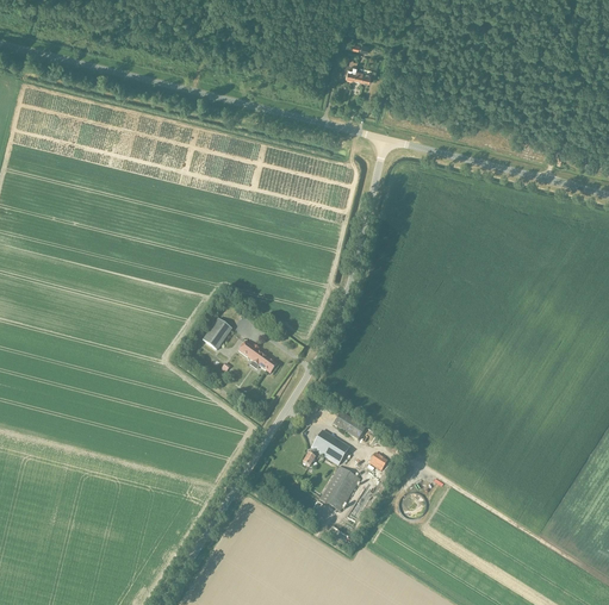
[(354,76),(356,67),(358,63),(346,60),(342,72),(347,72),(347,74),(354,76)]
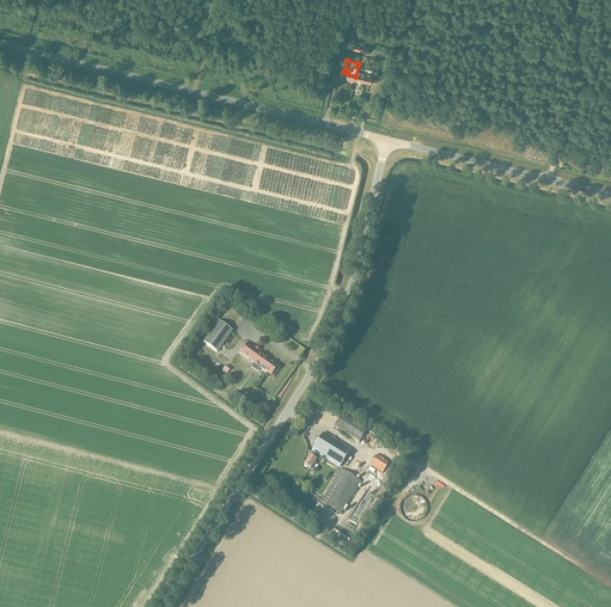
[(364,78),(365,68),(366,65),(362,63),(361,67),(358,67),(355,77),(364,78)]
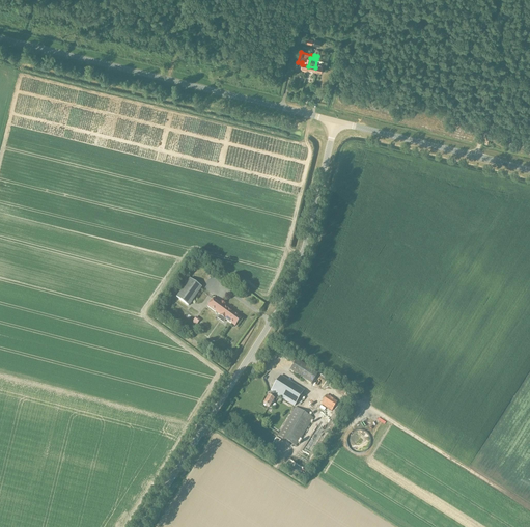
[(315,67),(322,70),(323,66),(326,67),(328,59),(324,58),(324,61),(316,59),(315,67)]
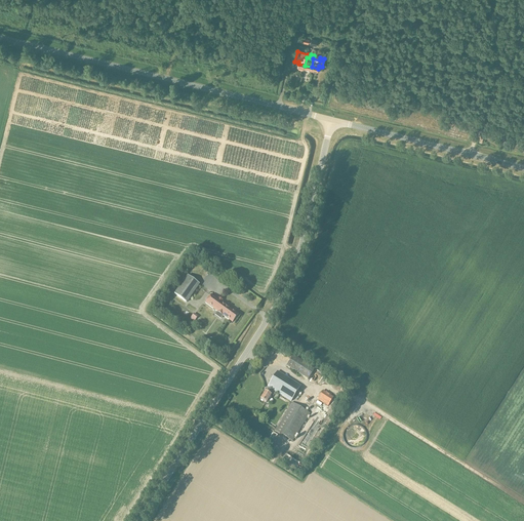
[(188,298),(200,281),(188,272),(175,289),(188,298)]
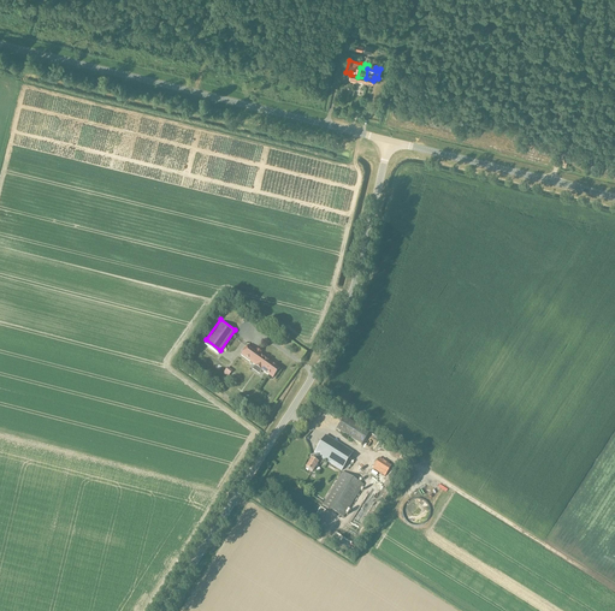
[(273,374),(281,363),(249,342),(242,351),(273,374)]
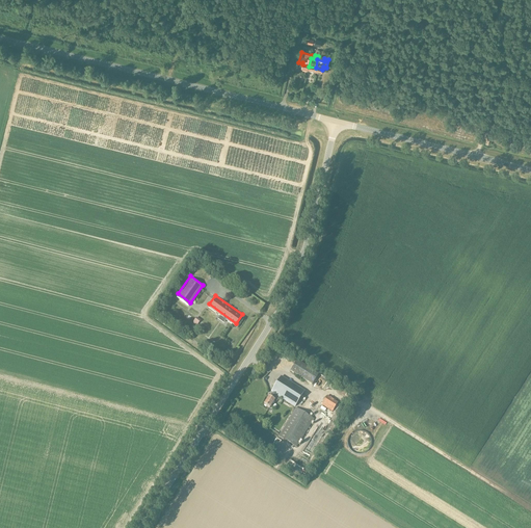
[(279,363),(282,355),(279,353),(272,349),(268,358),(279,363)]
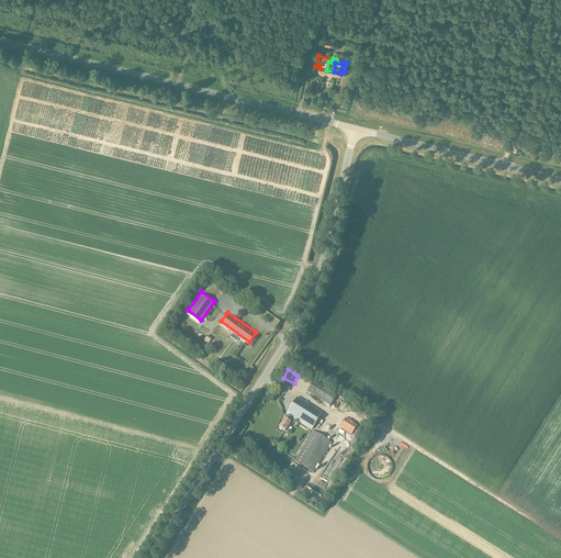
[(314,377),(307,388),(331,403),(338,391),(314,377)]
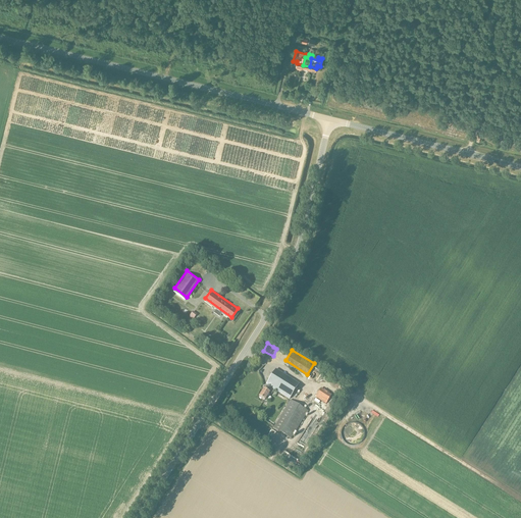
[(290,396),(300,380),(276,365),(267,380),(267,381),(260,393),(265,397),(270,389),(269,389),(272,384),(290,396)]
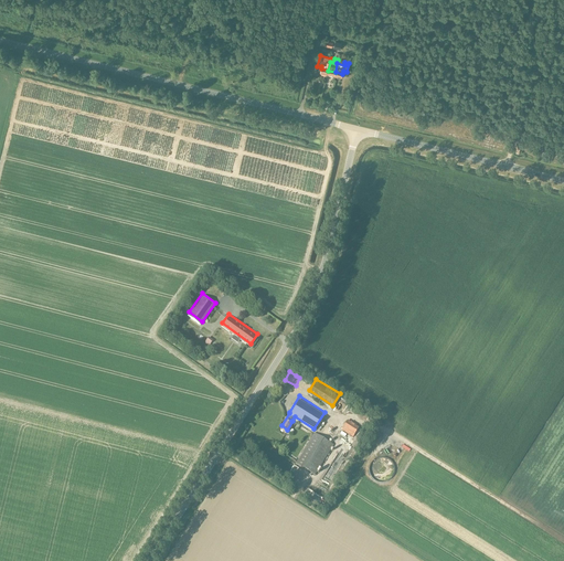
[(354,433),(357,429),(361,423),(349,416),(342,426),(354,433)]
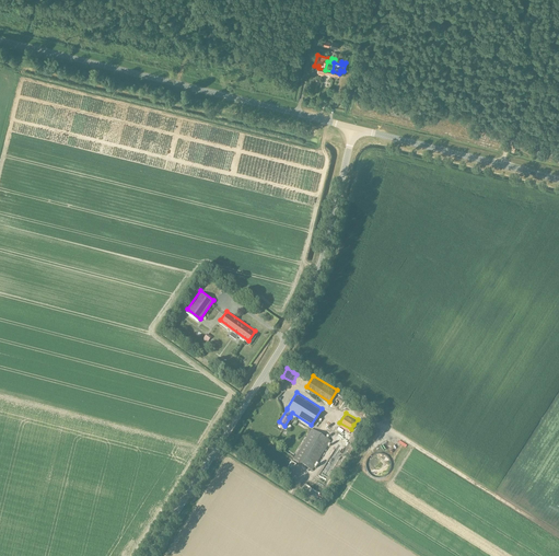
[(314,466),(332,437),(312,425),(294,454),(314,466)]
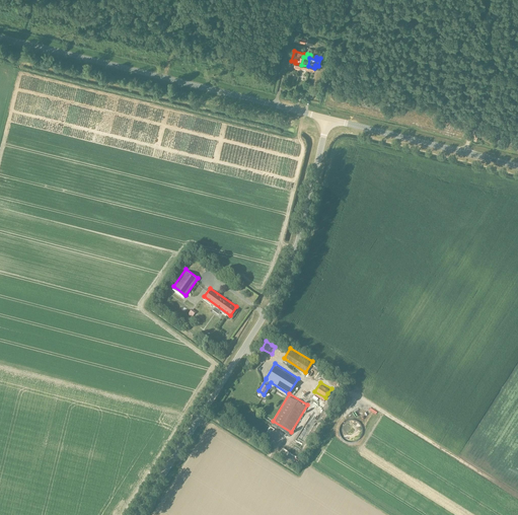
[(358,400),(359,414),(369,413),(368,399),(358,400)]
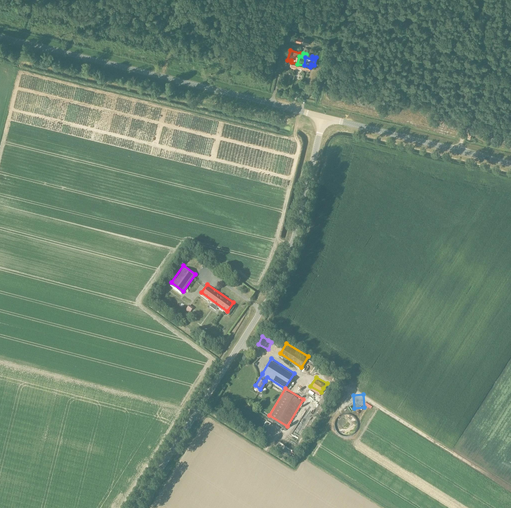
[(364,415),(371,405),(367,402),(359,412),(364,415)]
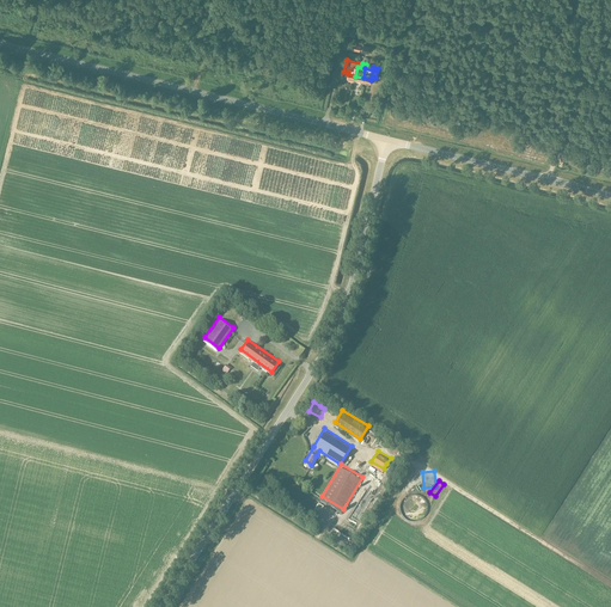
[(426,506),(426,504),(426,503),(426,502),(425,501),(425,500),(425,498),(423,498),(423,497),(422,497),(421,496),(420,495),(419,495),(417,495),(416,495),(415,495),(414,495),(413,495),(411,496),(410,496),(410,497),(409,497),(409,498),(408,498),(408,500),(407,501),(407,502),(407,503),(407,504),(407,506),(407,507),(407,508),(408,509),(409,510),(409,512),(410,512),(410,513),(411,513),(413,513),(414,514),(415,514),(416,514),(417,514),(419,514),(420,513),(421,513),(422,512),(423,512),(423,510),(425,509),(425,508),(426,507),(426,506)]
